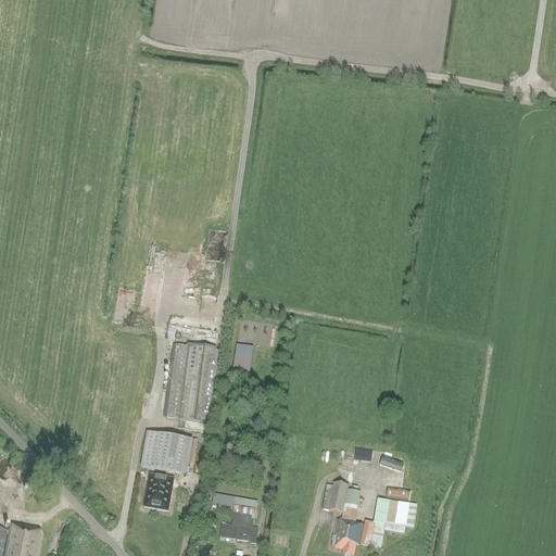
[(218,359),(220,352),(177,345),(167,419),(211,425),(213,405),(217,383),(217,369),(218,359)]
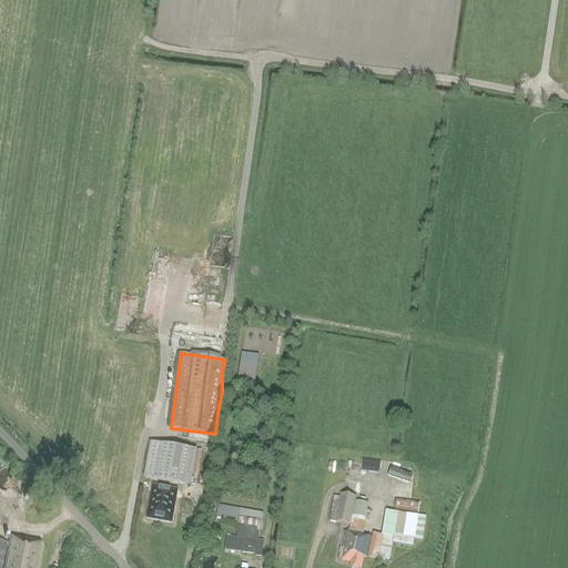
[(259,363),(259,356),(241,353),(240,361),(236,384),(254,387),(259,363)]
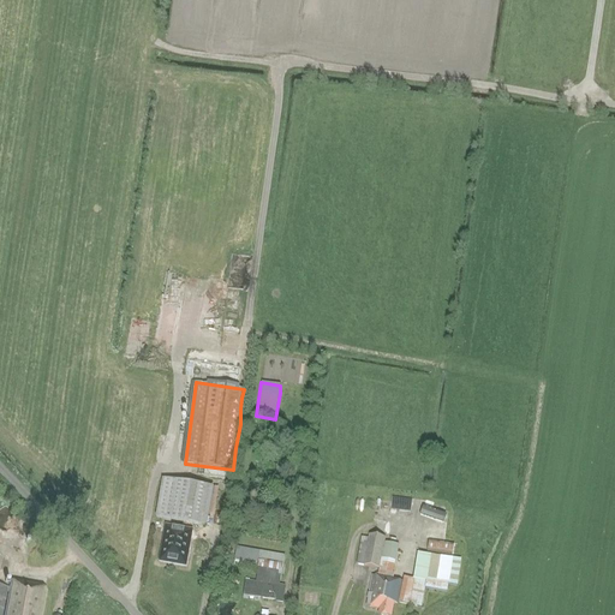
[(163,481),(156,519),(204,527),(212,489),(163,481)]
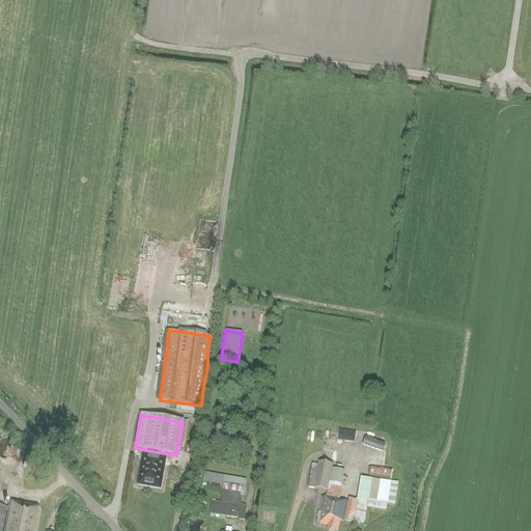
[(343,522),(344,520),(347,503),(339,501),(345,472),(333,469),(334,466),(320,463),(320,465),(313,464),(311,473),(308,487),(329,492),(328,497),(327,497),(326,499),(323,499),(319,514),(317,513),(316,519),(317,519),(316,524),(329,527),(327,530),(337,530),(340,521),(343,522)]
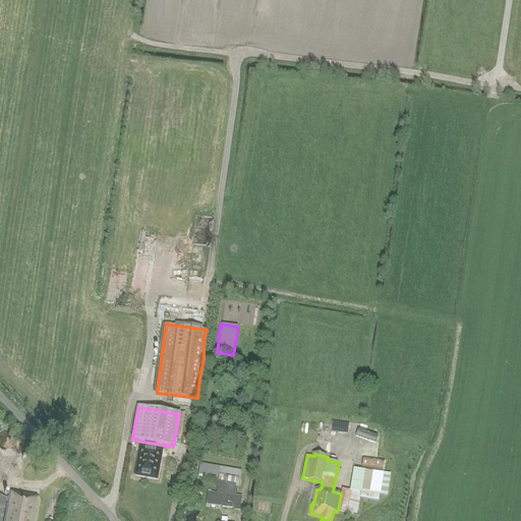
[(139,456),(136,476),(156,479),(160,460),(139,456)]
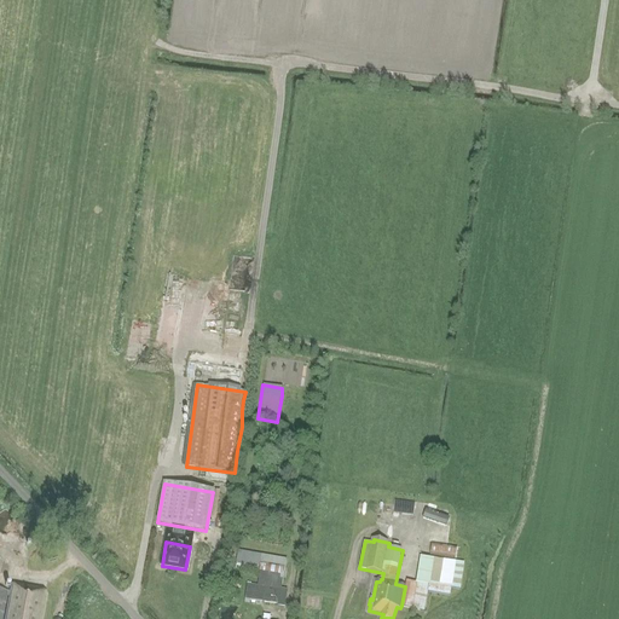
[(431,556),(456,560),(457,547),(433,543),(431,556)]
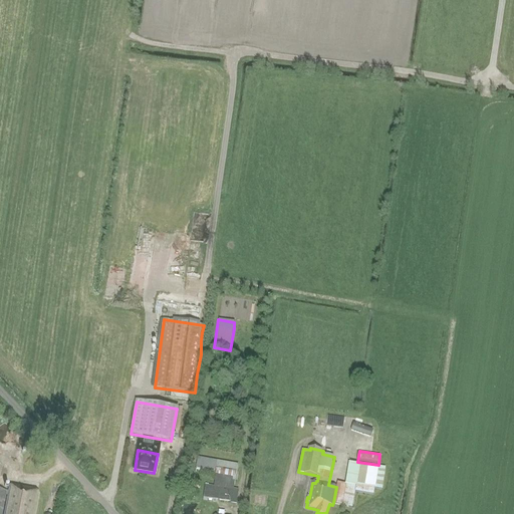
[(231,504),(237,504),(239,490),(234,489),(237,471),(238,464),(198,459),(197,468),(217,471),(214,486),(205,485),(203,500),(207,501),(207,498),(231,502),(231,504)]
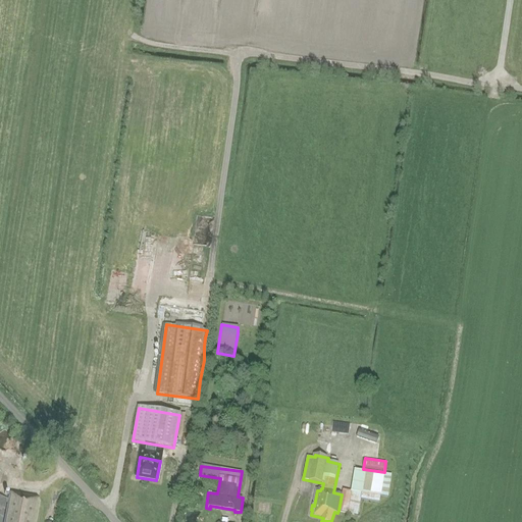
[(388,497),(392,474),(355,470),(352,491),(344,490),(340,511),(358,516),(361,500),(380,503),(380,496),(388,497)]
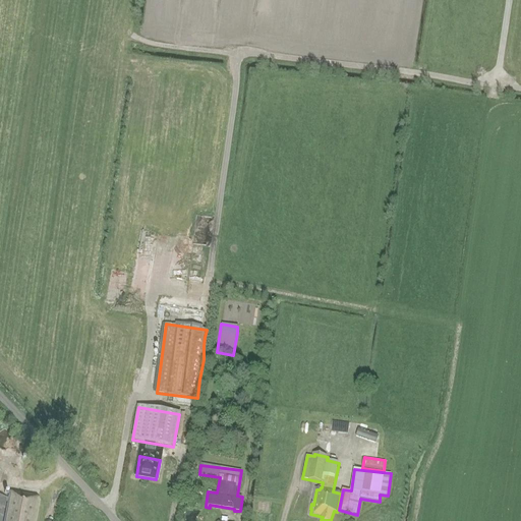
[(0,520),(34,520),(39,499),(9,493),(8,499),(0,497),(0,520)]
